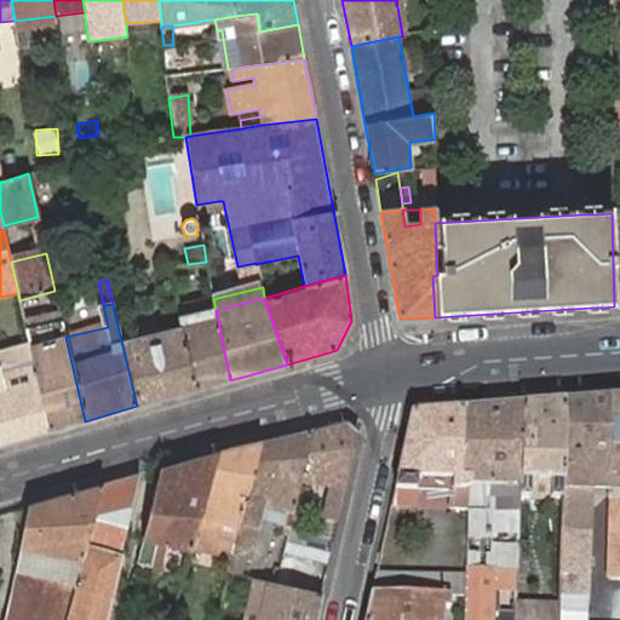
[(195,390),(230,380),(216,310),(178,317),(181,327),(195,390)]
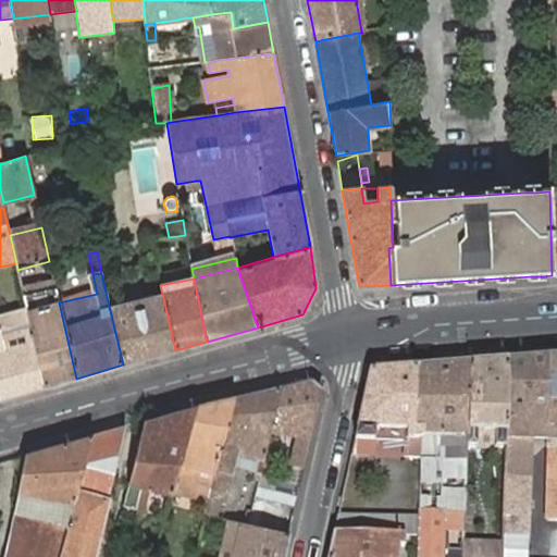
[(45,387),(76,379),(59,302),(53,283),(23,291),(27,308),(29,324),(45,387)]
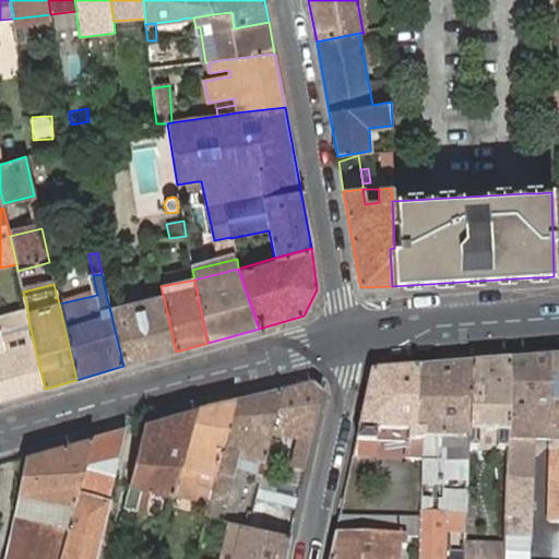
[(123,366),(176,352),(163,295),(152,298),(155,308),(122,316),(119,306),(109,307),(123,366)]
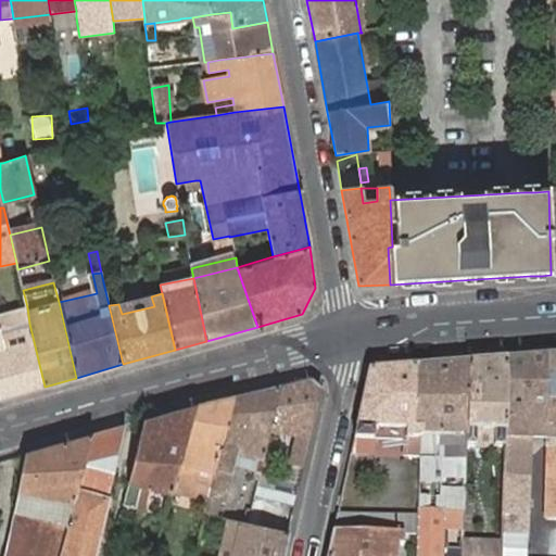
[(154,306),(151,297),(118,304),(122,314),(154,306)]
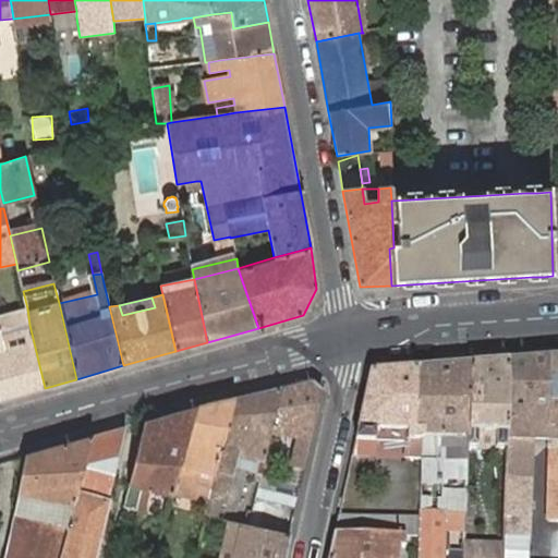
[(0,400),(45,388),(29,325),(26,307),(0,315),(0,400)]
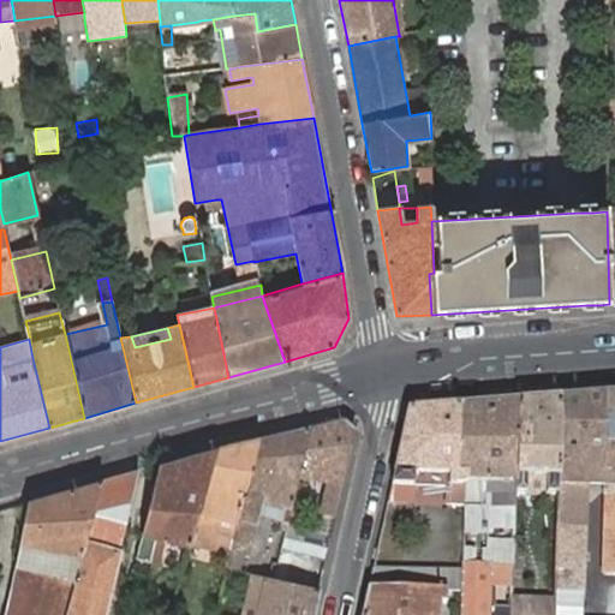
[(584,398),(560,400),(557,495),(556,530),(583,530),(583,487),(608,488),(608,395),(584,398)]
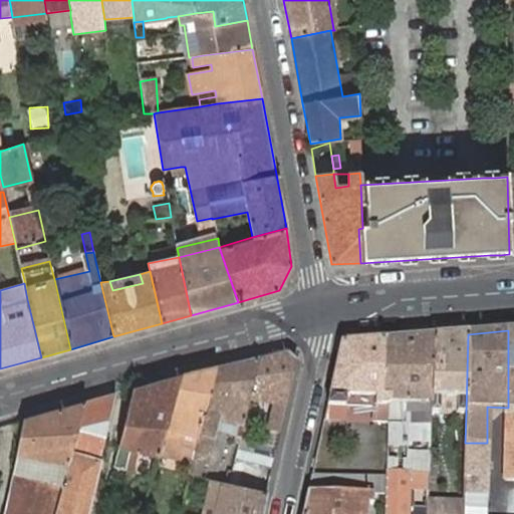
[(468,334),(432,336),(432,407),(431,414),(440,414),(440,401),(457,401),(457,414),(466,414),(468,334)]
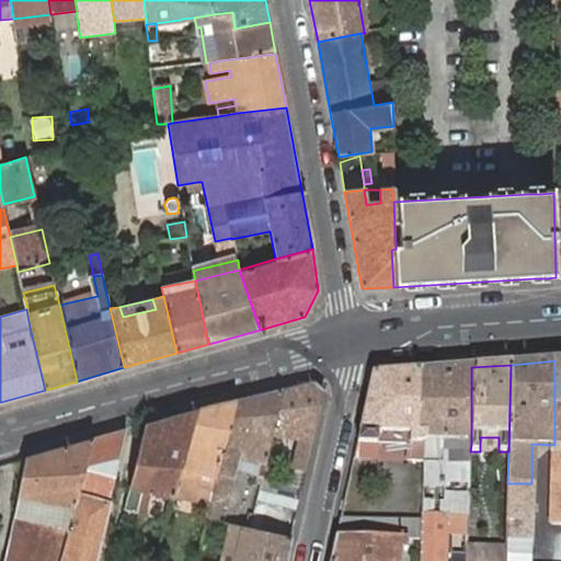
[(425,443),(424,460),(424,461),(470,462),(470,451),(471,444),(471,367),(418,371),(415,434),(425,434),(425,443)]
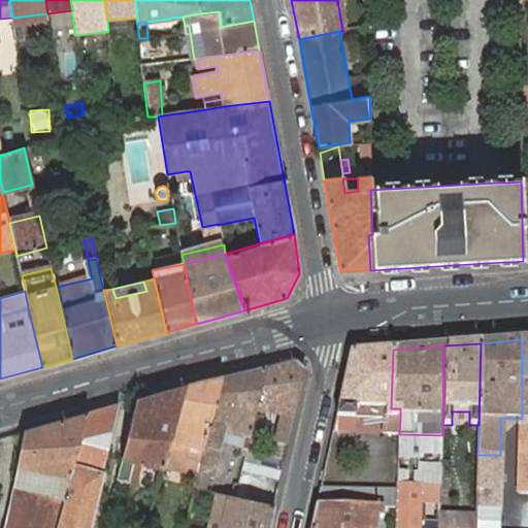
[(336,419),(333,431),(353,431),(353,421),(357,421),(385,421),(384,432),(399,433),(400,417),(400,408),(391,408),(393,350),(352,353),(350,355),(336,419)]
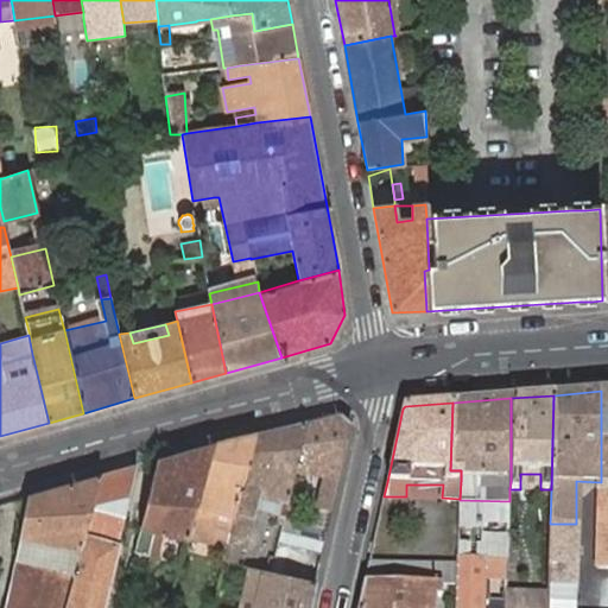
[(305,422),(296,469),(325,476),(317,505),(333,508),(339,479),(352,423),(341,413),(305,422)]
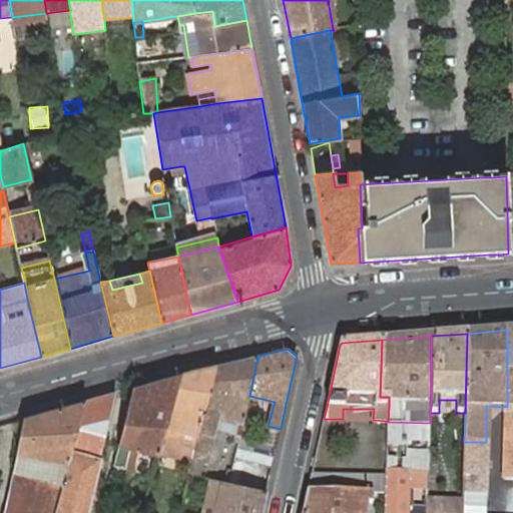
[(234,441),(238,442),(239,442),(240,435),(242,426),(249,396),(258,356),(215,367),(200,426),(191,461),(191,462),(188,474),(199,477),(203,464),(205,465),(213,429),(235,434),(234,441)]
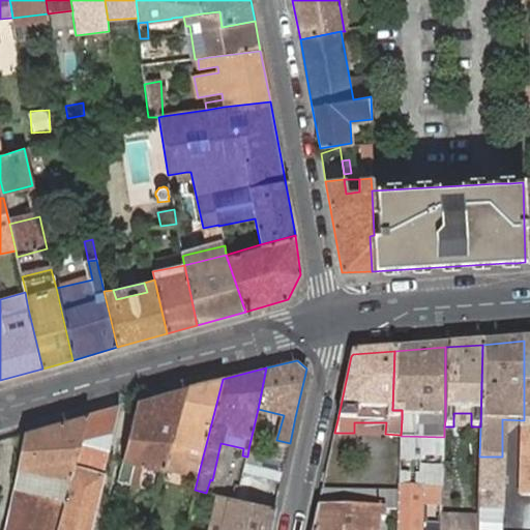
[(223,379),(186,387),(164,467),(198,476),(207,440),(223,379)]
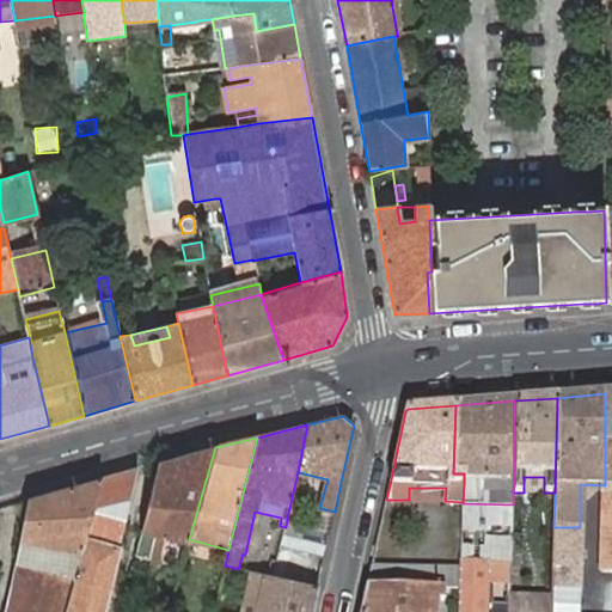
[(215,447),(158,463),(142,531),(136,556),(150,560),(154,540),(161,543),(164,536),(188,542),(189,539),(215,447)]
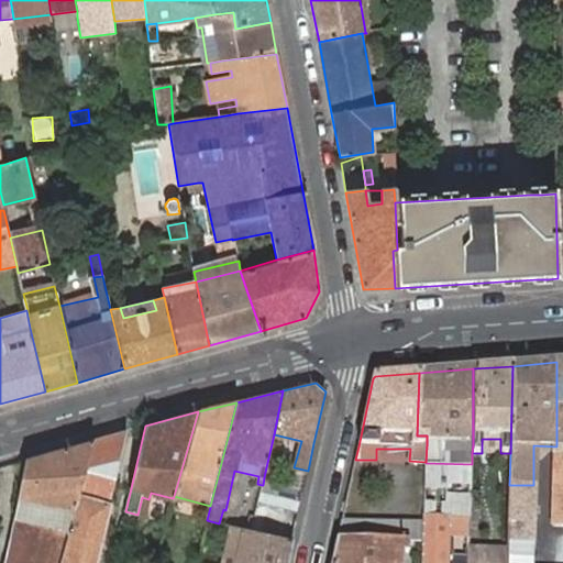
[(75,508),(59,562),(95,562),(128,431),(92,441),(75,508)]
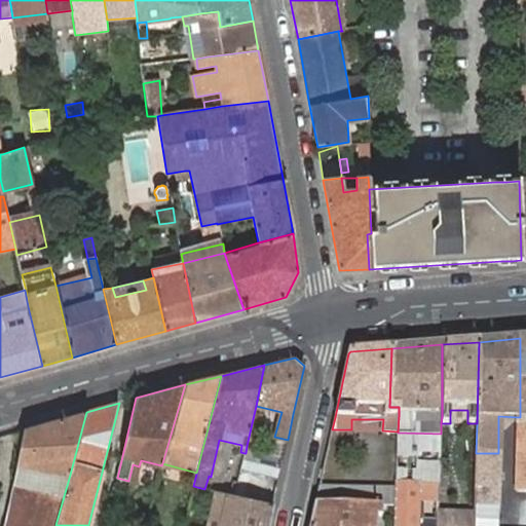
[(450,410),(450,423),(467,423),(467,410),(450,410)]
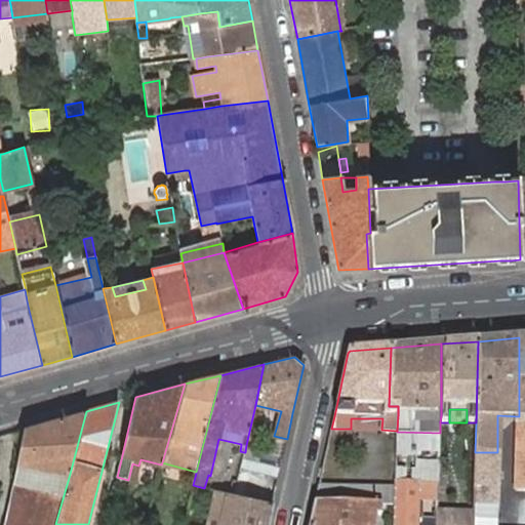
[(30,465),(70,474),(86,411),(39,425),(25,429),(17,462),(30,465)]
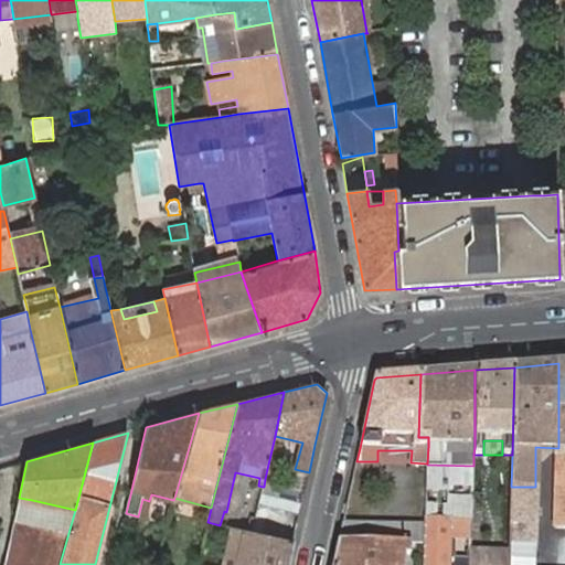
[(382,450),(377,450),(377,461),(411,462),(412,450),(382,450)]
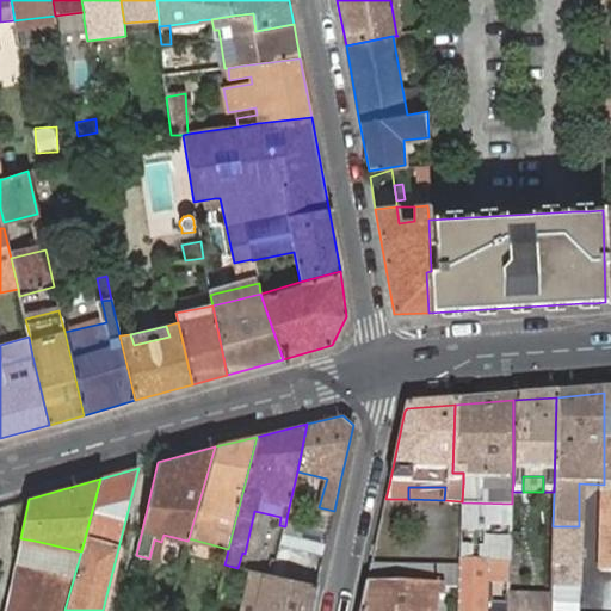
[(512,504),(462,503),(461,516),(512,517),(512,504)]
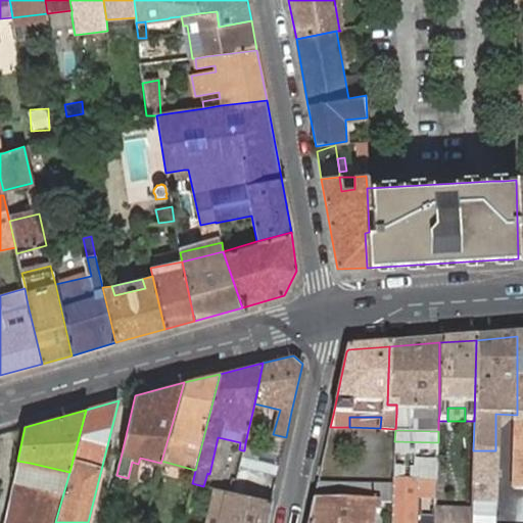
[(286,437),(273,434),(270,453),(282,456),(286,437)]
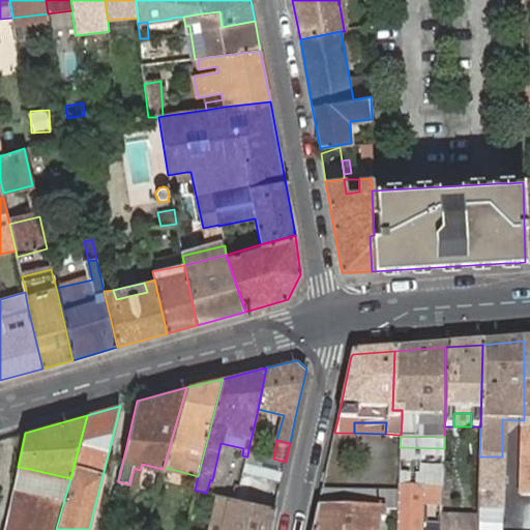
[(246,457),(242,473),(254,475),(258,459),(247,457),(246,457)]
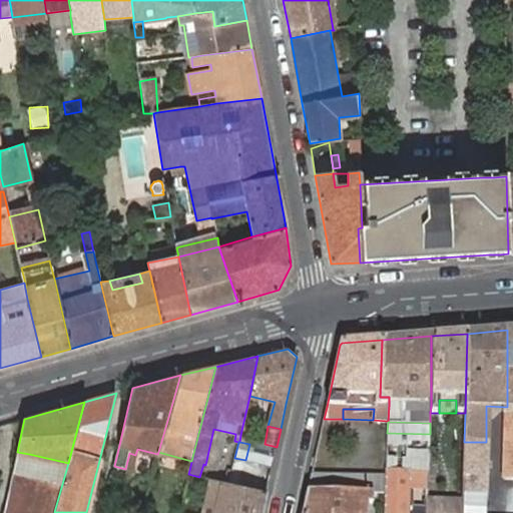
[(486,442),(464,442),(463,478),(463,492),(485,493),(485,478),(486,442)]
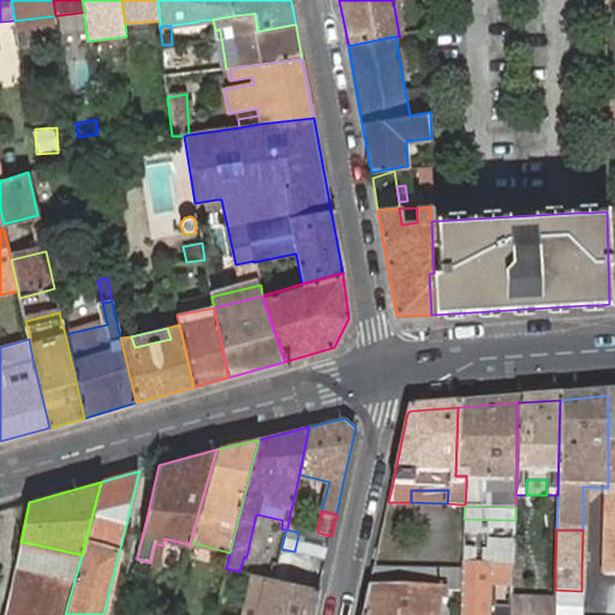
[(4,614),(65,614),(82,555),(35,544),(21,542),(4,614)]
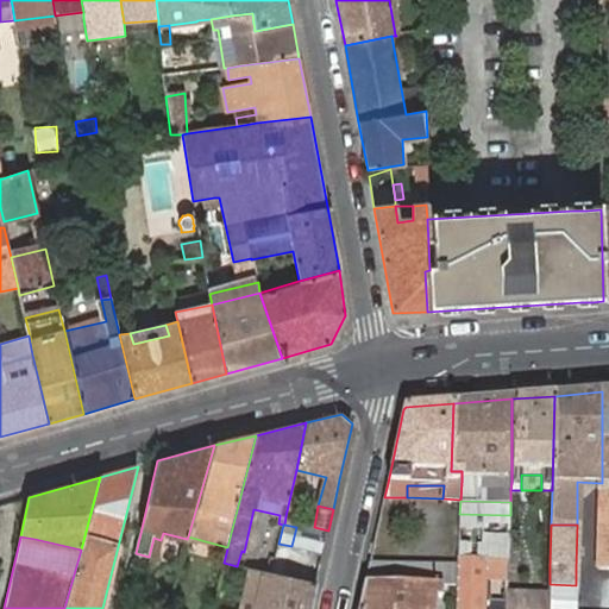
[(481,540),(459,540),(458,551),(458,560),(479,562),(481,540)]
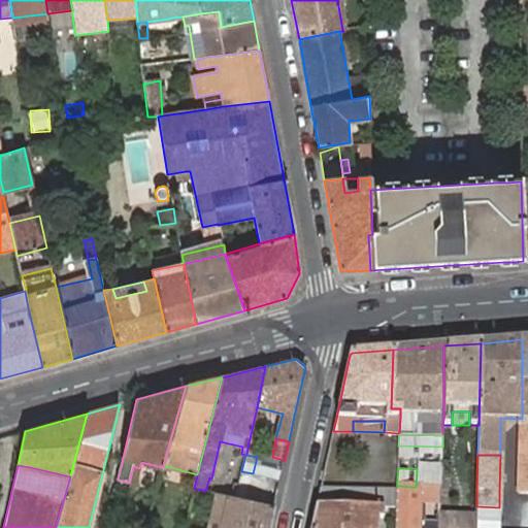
[(235,484),(231,496),(246,499),(253,473),(241,471),(238,484),(235,484)]
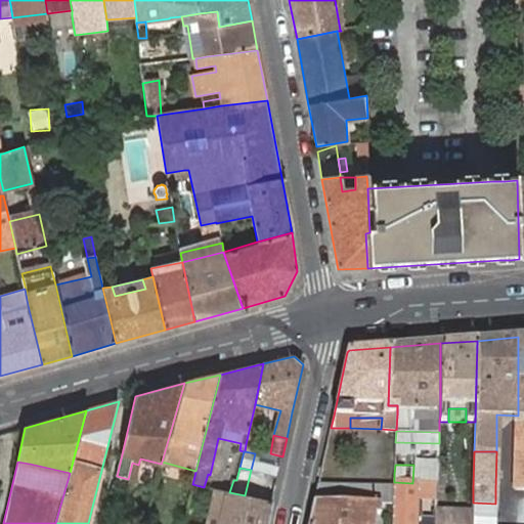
[(437,484),(438,469),(418,468),(418,483),(420,483),(425,483),(437,484)]
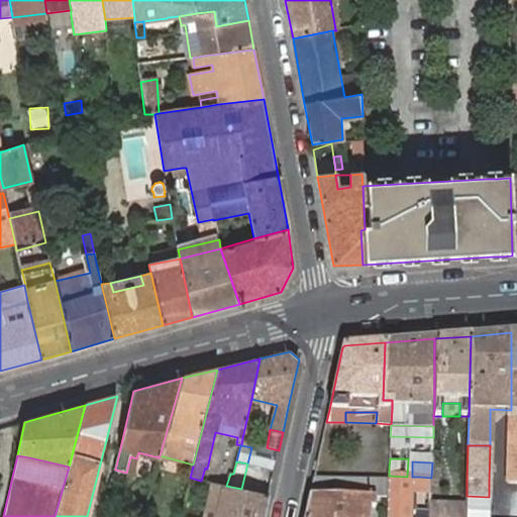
[(377,468),(377,480),(388,481),(389,476),(389,468),(377,468)]
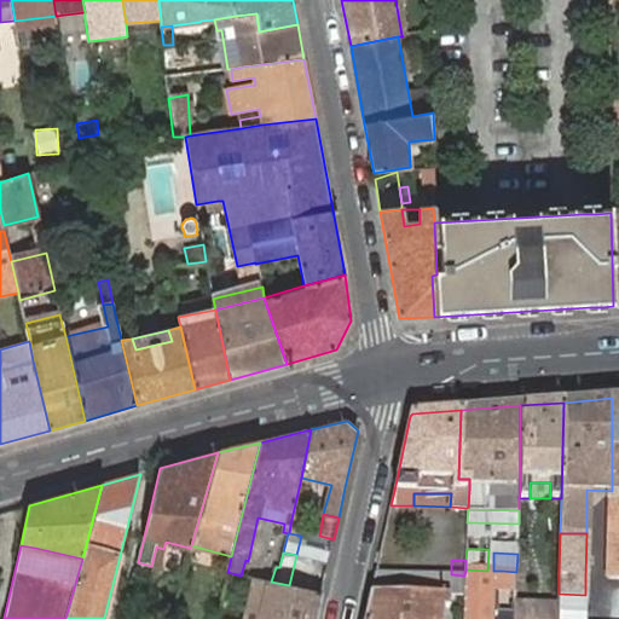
[(466,570),(464,576),(464,596),(463,618),(490,618),(491,591),(515,593),(515,590),(516,572),(502,571),(496,571),(493,571),(490,571),(487,571),(466,570)]
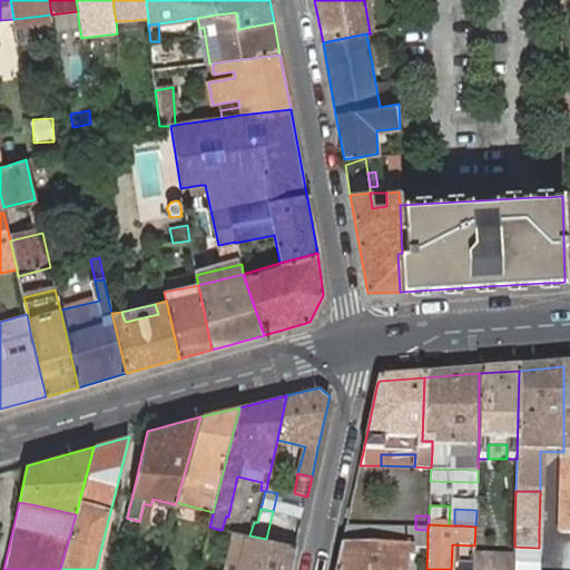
[(346,528),(342,547),(414,549),(428,549),(428,530),(415,529),(346,528)]
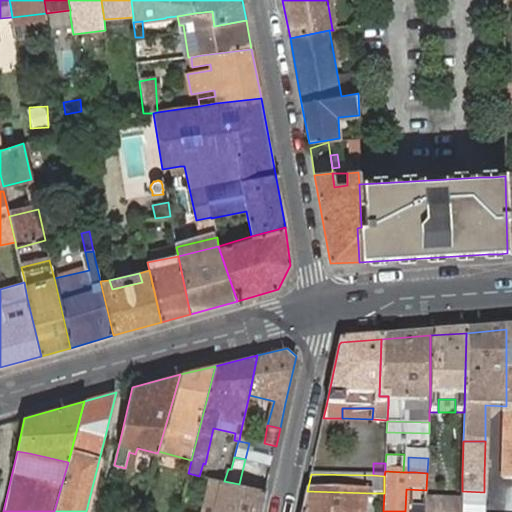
[(239,484),(224,481),(210,478),(206,492),(201,511),(261,511),(266,490),(239,484)]
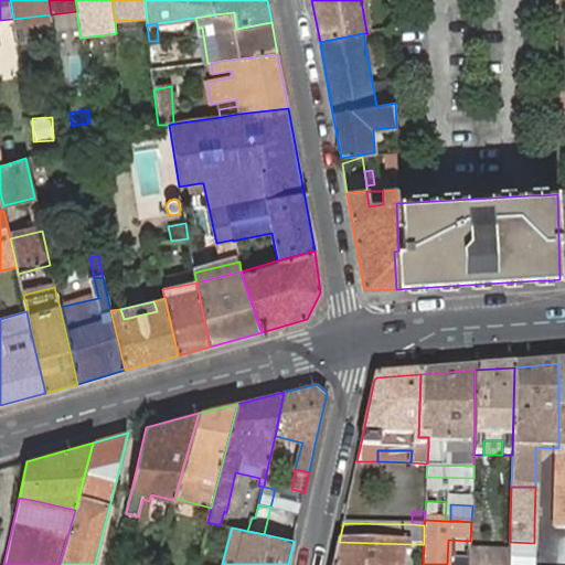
[(411,544),(339,542),(333,564),(397,564),(398,556),(411,556),(411,544)]
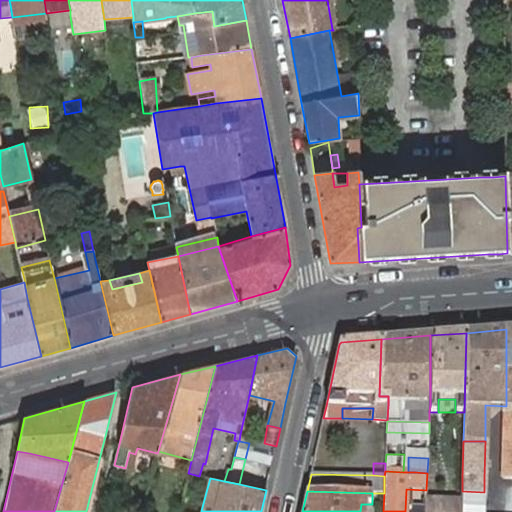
[(462,491),(462,500),(461,511),(483,511),(484,492),(462,491)]
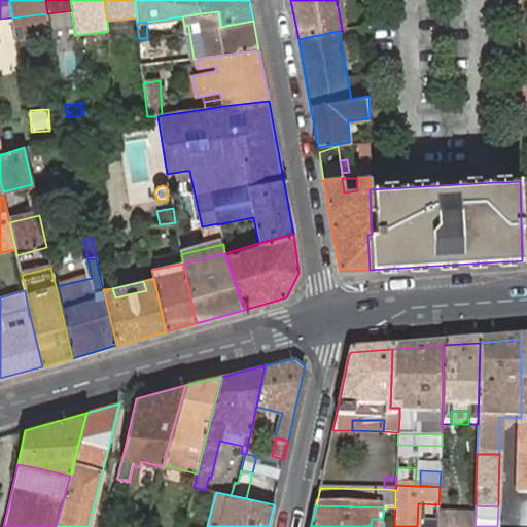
[(438,514),(437,526),(475,526),(476,515),(457,515),(438,514)]
